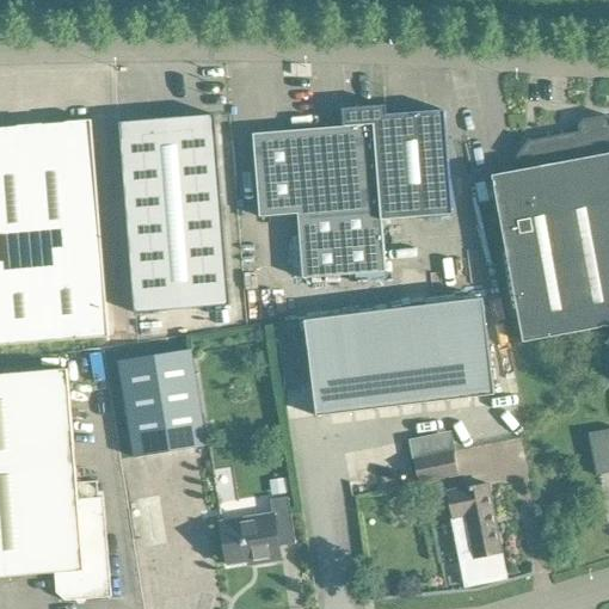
[(343,125),(251,133),(258,215),(296,213),(302,277),(385,270),(380,219),(450,213),(442,109),(385,114),(385,104),(340,108),(343,125)]
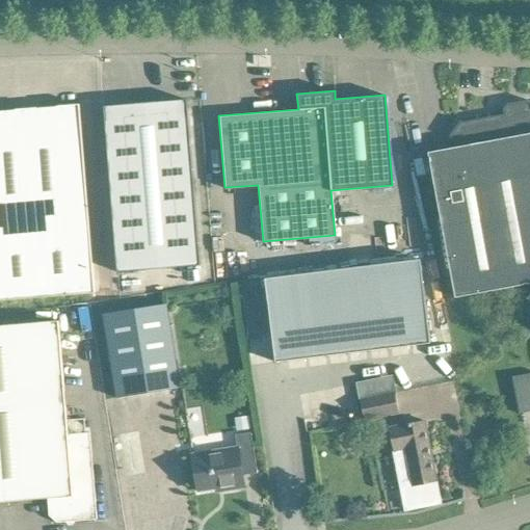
[(116,270),(199,264),(185,99),(103,105),(116,270)]
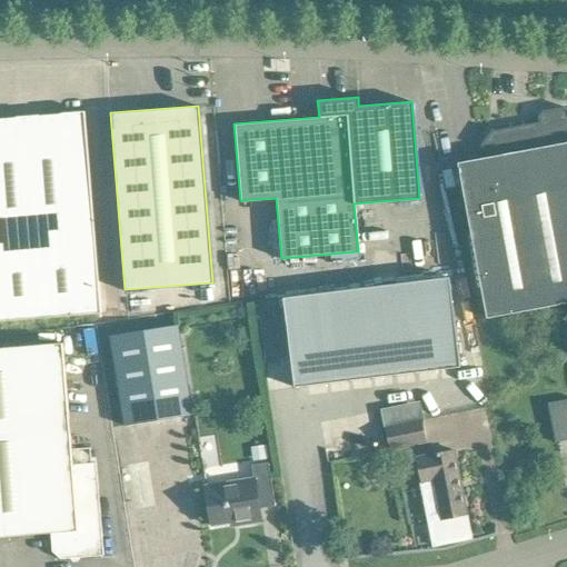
[(566,108),(563,106),(540,110),(537,116),(538,121),(494,129),(490,128),(479,146),(484,158),(457,162),(461,185),(486,317),(566,301),(566,108)]
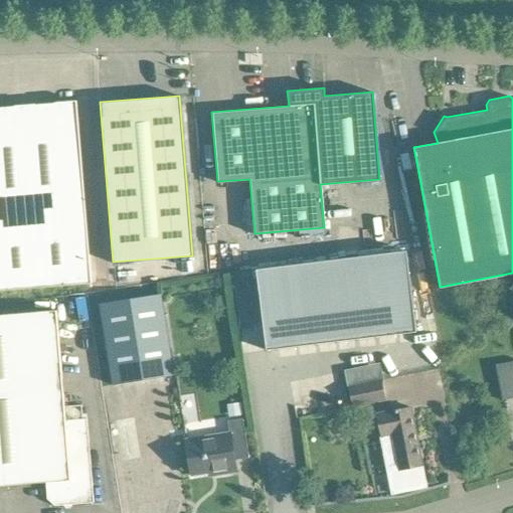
[(0,289),(90,282),(76,120),(75,100),(0,106),(0,289)]
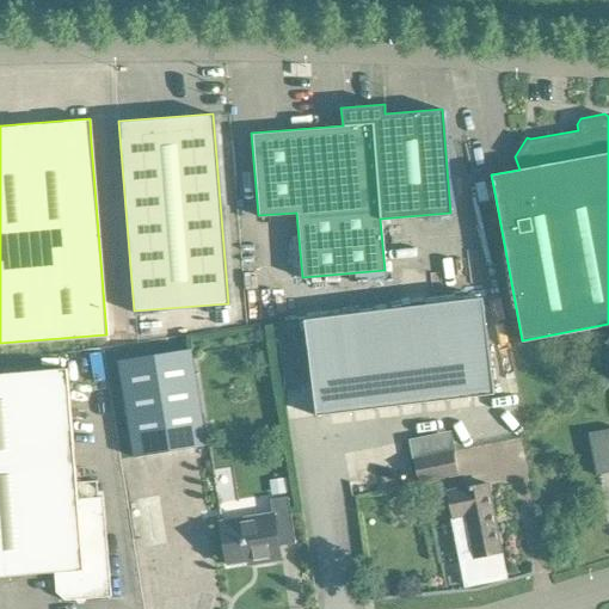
[(315,414),(493,393),(481,297),(303,319),(315,414)]
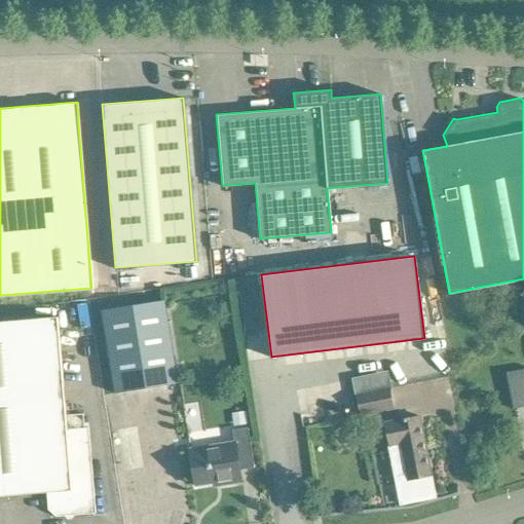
[(176,382),(173,363),(163,300),(101,309),(114,393),(176,382)]
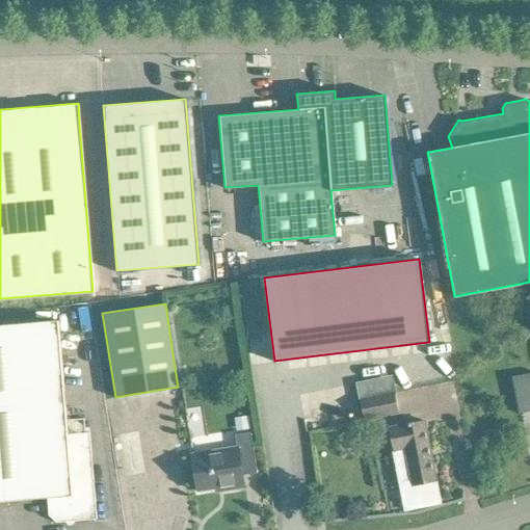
[(64,418),(57,319),(0,323),(0,500),(47,496),(47,514),(57,523),(96,518),(88,431),(85,431),(83,416),(64,418)]
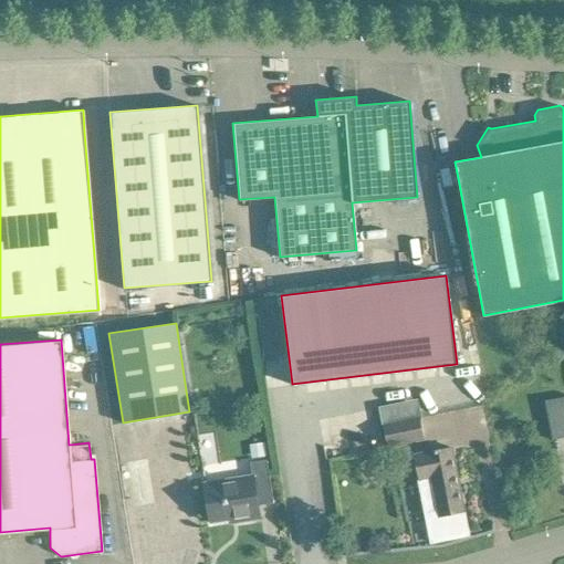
[(563,396),(543,400),(551,439),(563,436),(563,396)]
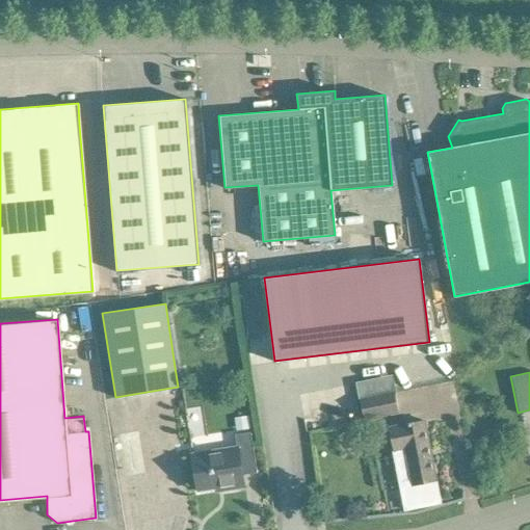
[(393,391),(359,398),(363,419),(397,412),(393,391)]
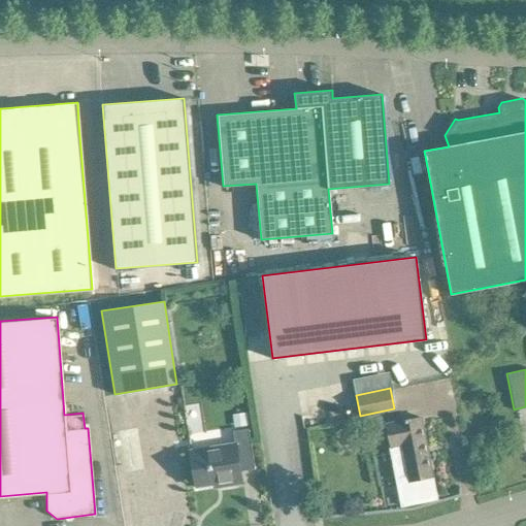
[(420,417),(384,423),(396,484),(431,477),(420,417)]
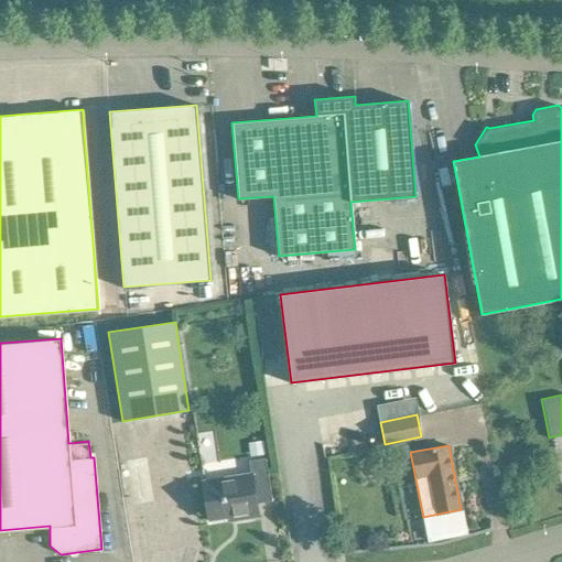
[(271,500),(265,457),(248,460),(250,473),(203,481),(208,520),(237,516),(238,519),(258,516),(256,503),(271,500)]
